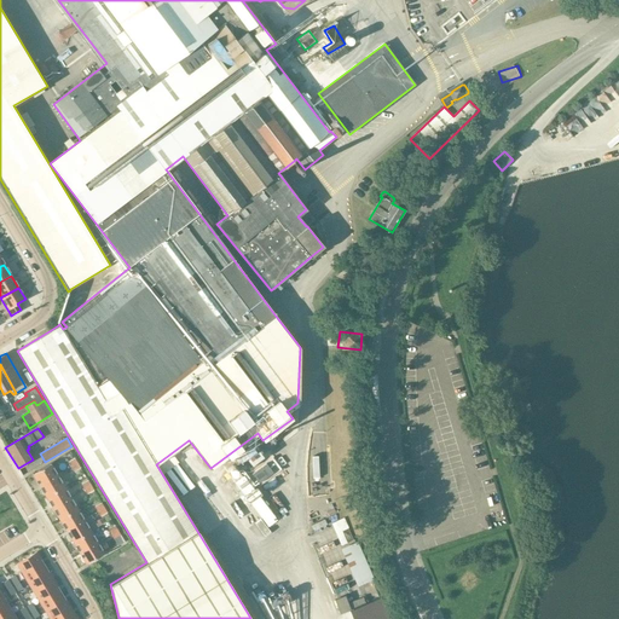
[(33,474),(40,485),(57,475),(51,463),(33,474)]
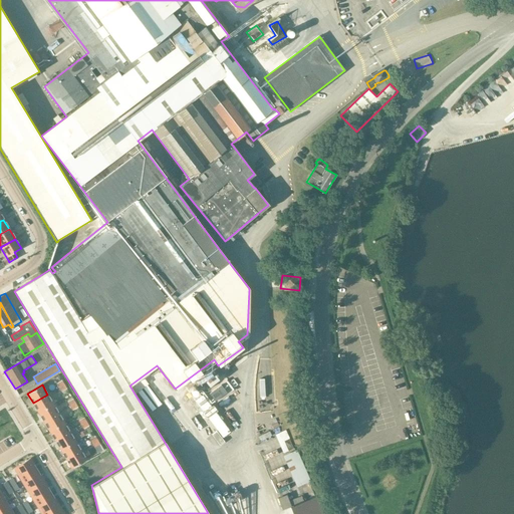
[(38,413),(53,404),(47,395),(33,403),(38,413)]
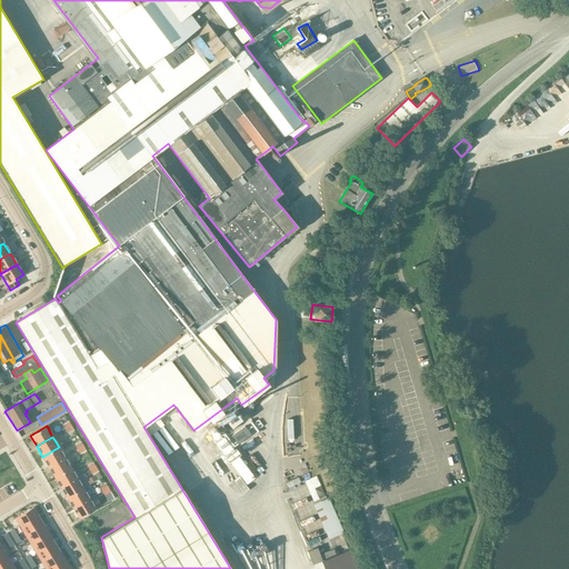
[(255,478),(223,438),(215,445),(240,478),(246,485),(255,478)]
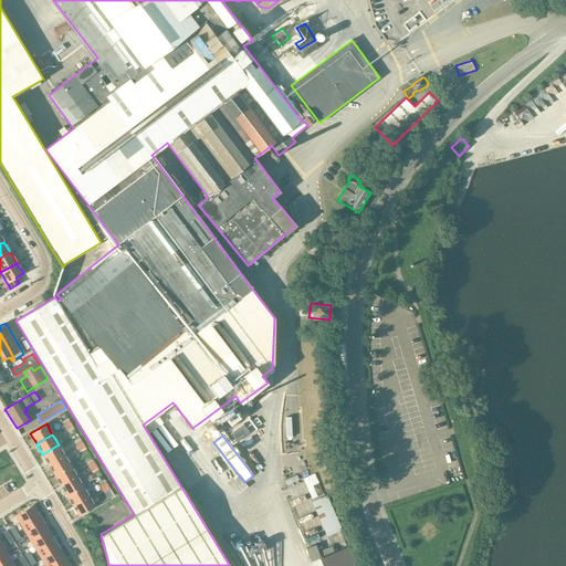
[(59,444),(42,454),(49,464),(64,454),(59,444)]
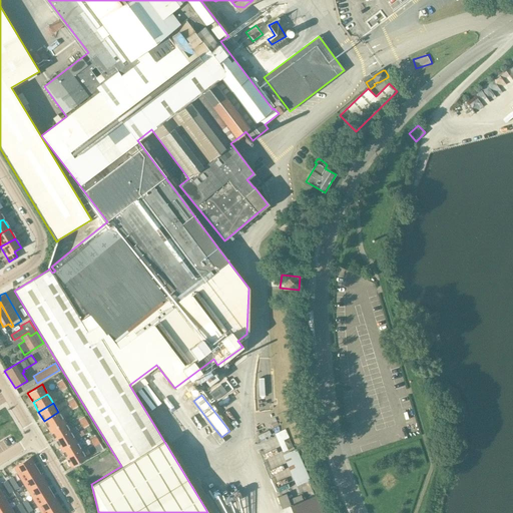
[(49,430),(64,422),(58,412),(44,421),(49,430)]
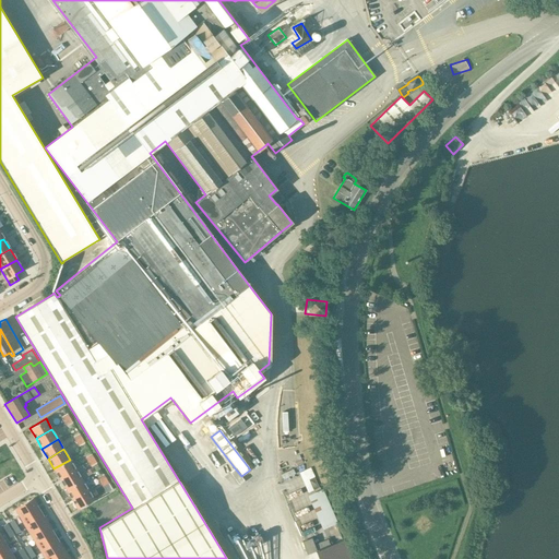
[(60,479),(75,470),(70,460),(54,468),(60,479)]
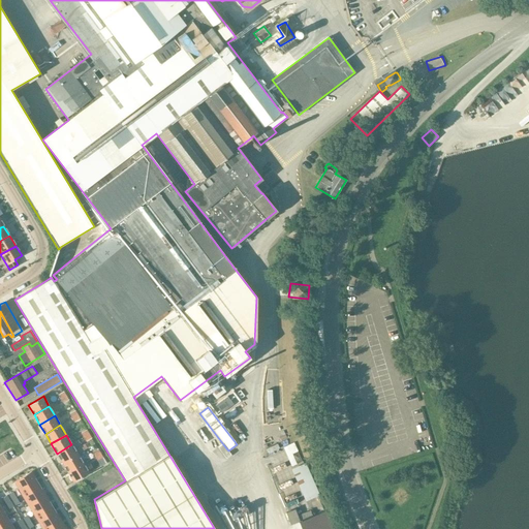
[(62,463),(78,454),(71,444),(57,454),(62,463)]
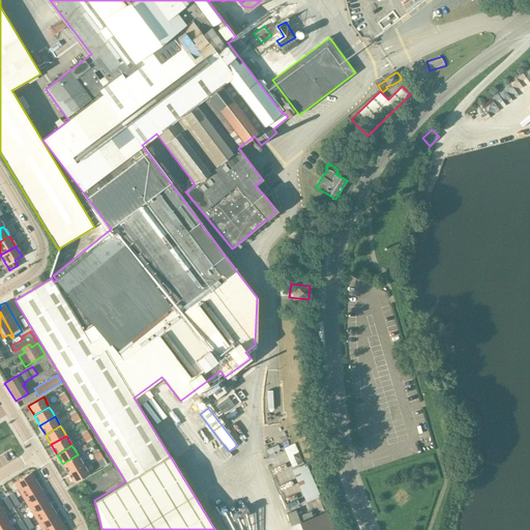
[(229,451),(224,445),(218,449),(226,459),(231,455),(229,451)]
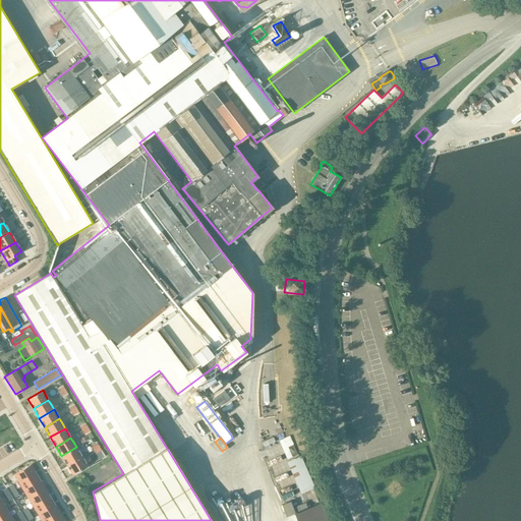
[(293,445),(288,447),(292,457),(297,455),(293,445)]
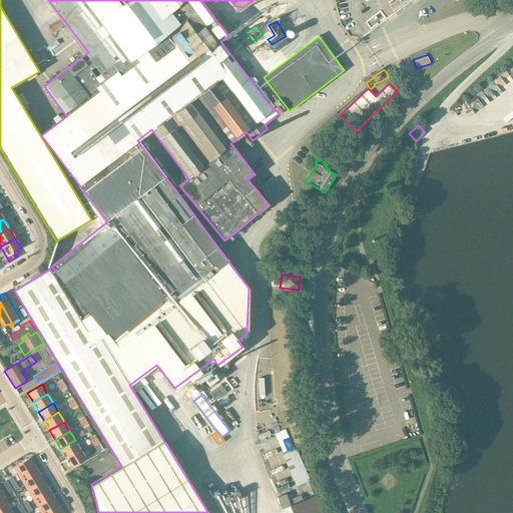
[(66,458),(81,449),(75,440),(60,449),(66,458)]
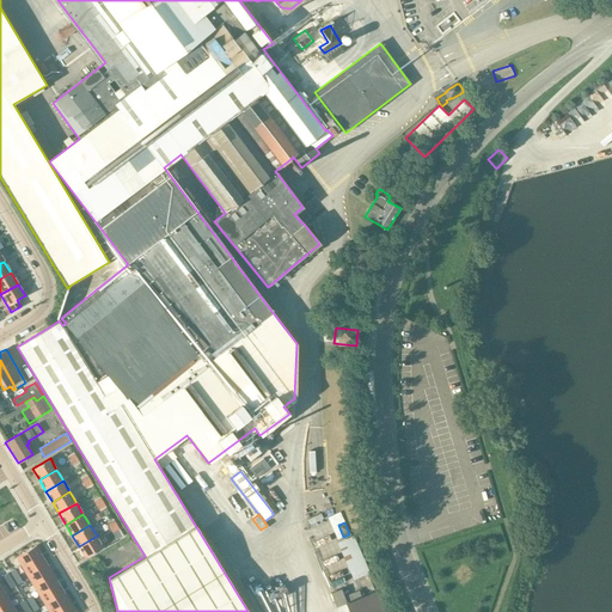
[(356,534),(340,540),(354,580),(371,573),(356,534)]
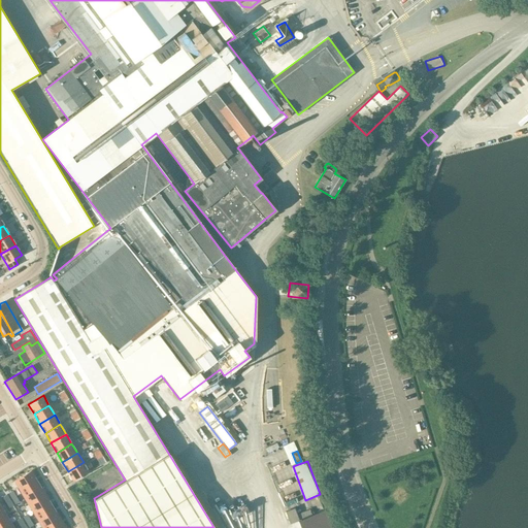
[(84,462),(68,471),(74,482),(89,472),(84,462)]
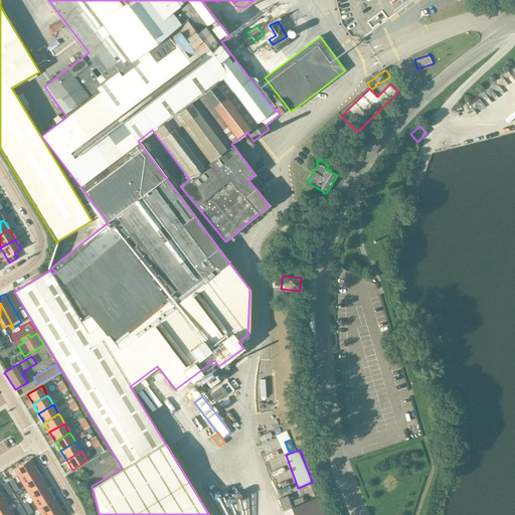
[(30,459),(14,470),(21,481),(38,471),(30,459)]
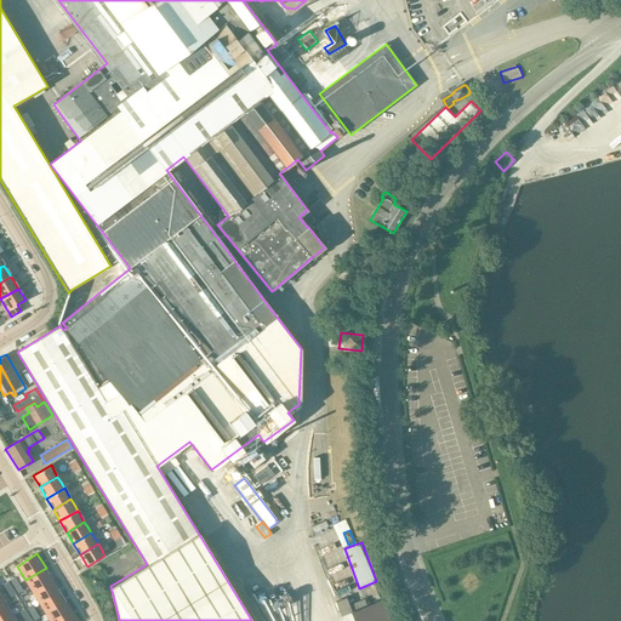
[(46,568),(26,580),(34,594),(53,581),(46,568)]
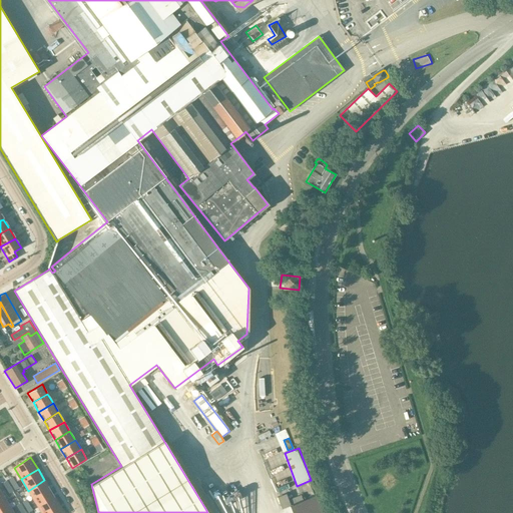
[(44,480),(28,491),(34,502),(51,492),(44,480)]
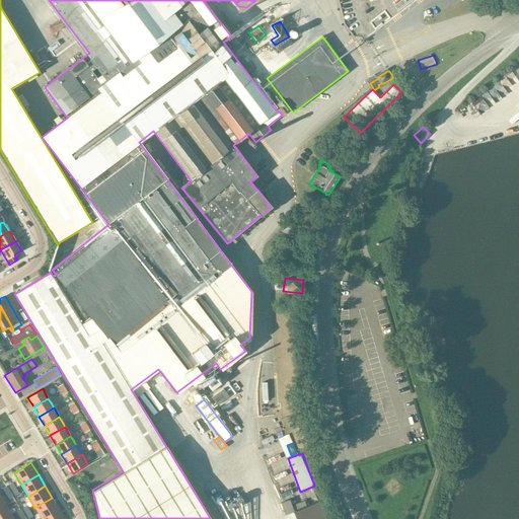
[(52,498),(34,508),(42,518),(59,509),(52,498)]
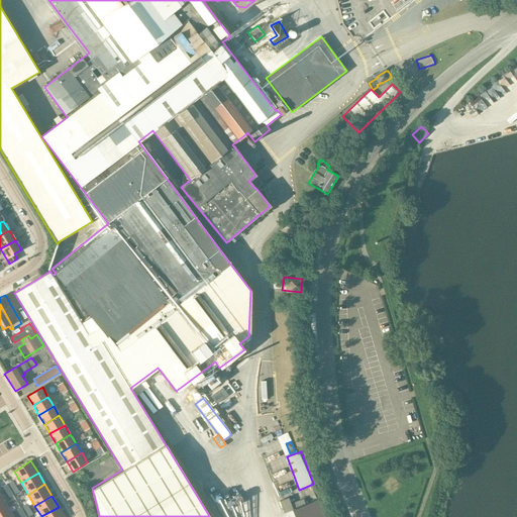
[(290,503),(292,509),(306,504),(303,498),(290,503)]
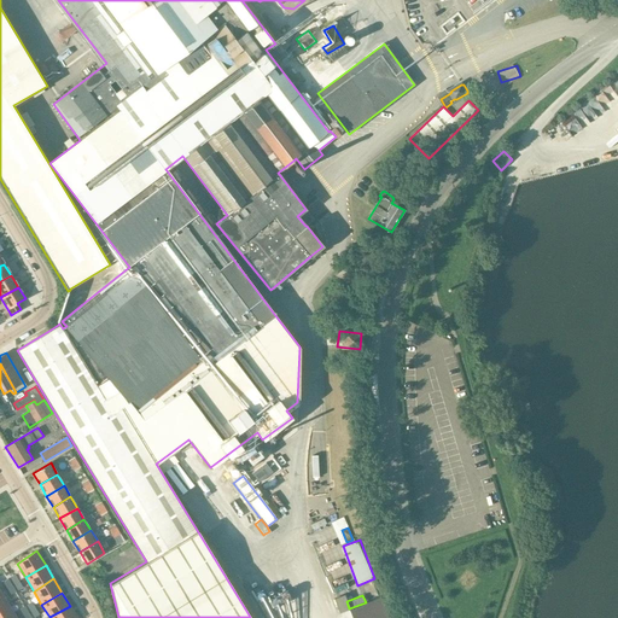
[(16,617),(10,606),(0,611),(0,617),(16,617)]
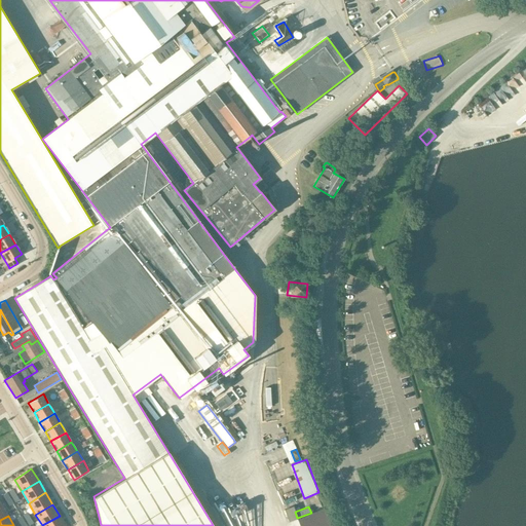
[(66,525),(60,516),(42,525),(66,525)]
